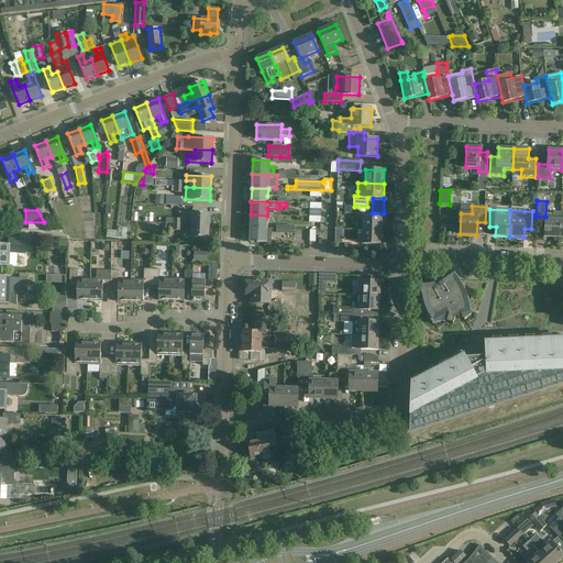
[(185,217),(185,218),(192,219),(192,225),(209,225),(209,213),(185,212),(185,217)]
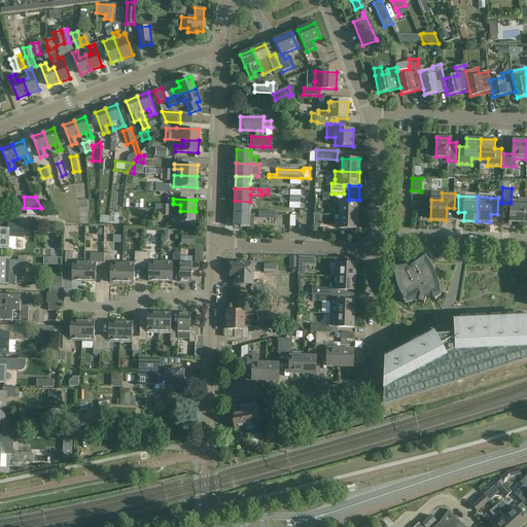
[(525,223),(525,199),(519,199),(518,206),(511,206),(511,222),(525,223)]
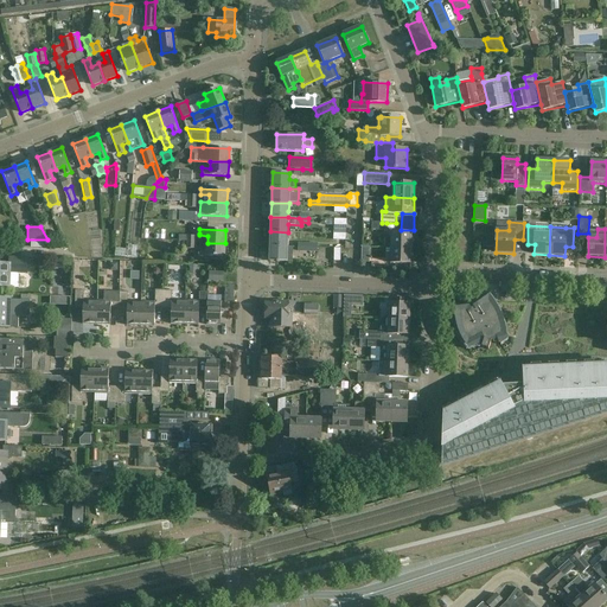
[(287,247),(288,232),(270,231),(270,247),(287,247)]
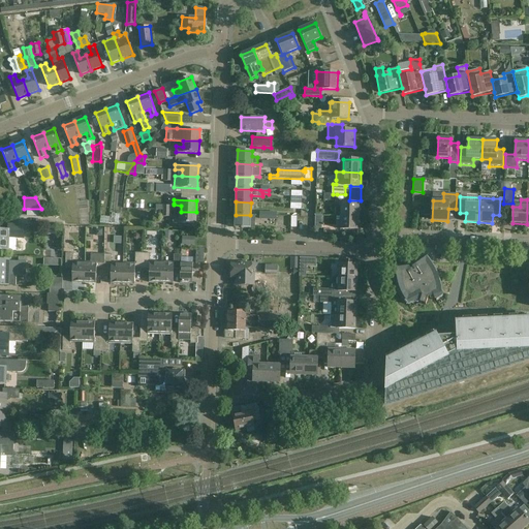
[(341,216),(360,216),(360,204),(339,203),(339,207),(336,207),(336,215),(341,216)]
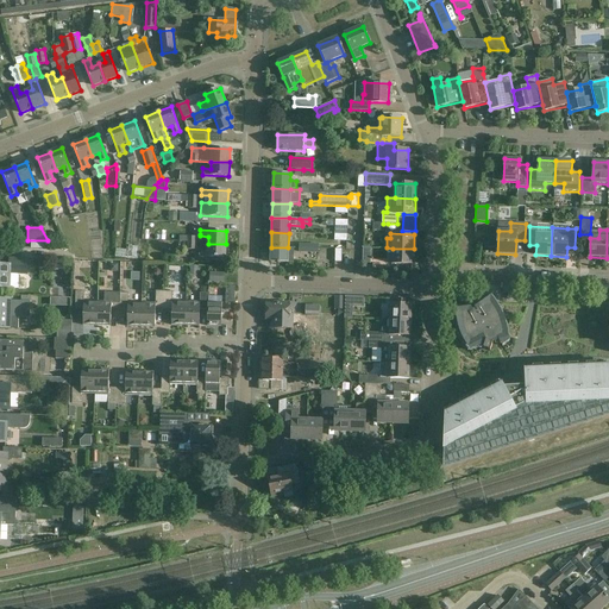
[(484,236),(483,248),(495,249),(495,237),(484,236)]
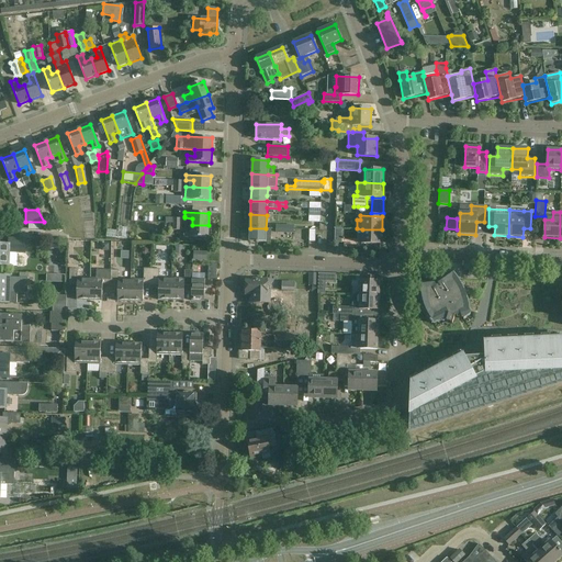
[(192,225),(191,231),(183,231),(183,237),(208,238),(209,225),(192,225)]
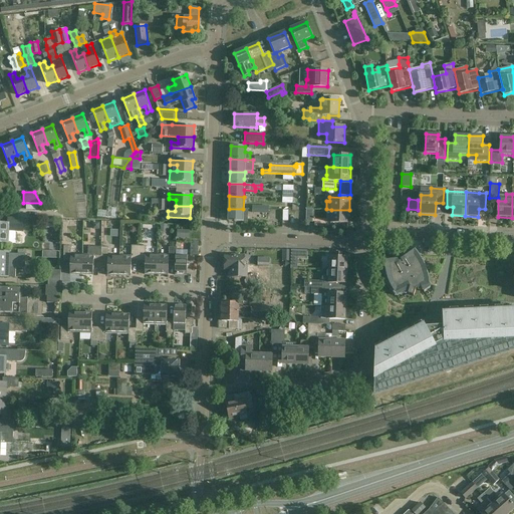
[(243,209),(229,209),(228,221),(243,222),(243,221),(248,222),(248,209),(243,209)]
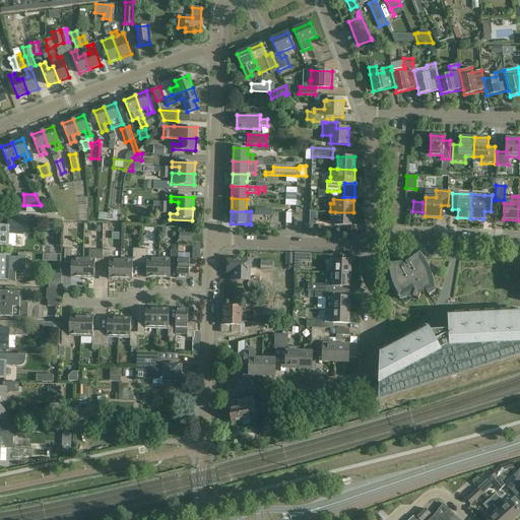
[(352,225),(353,212),(335,212),(335,225),(352,225)]
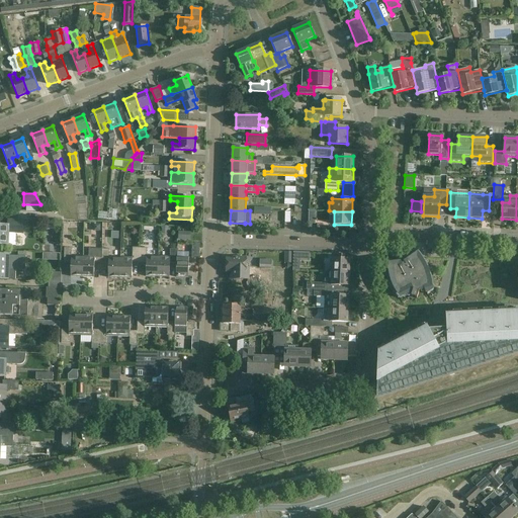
[(23,221),(8,221),(8,226),(0,225),(0,245),(1,246),(1,245),(16,246),(16,233),(23,233),(23,221)]
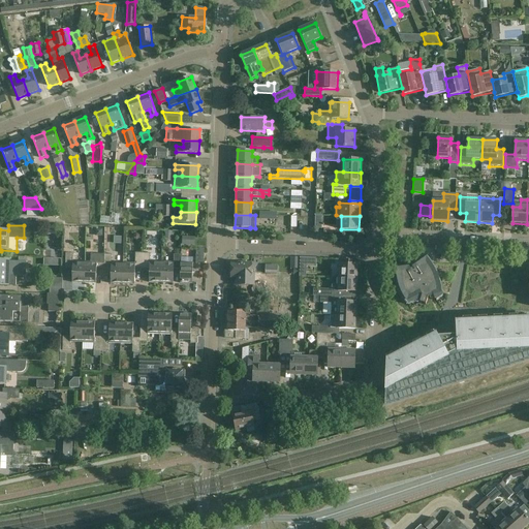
[(205,249),(196,249),(196,262),(204,263),(205,249)]
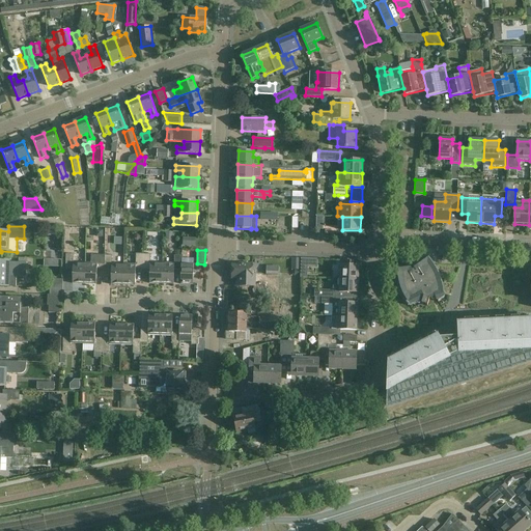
[(73,284),(84,284),(85,263),(73,263),(74,255),(65,254),(65,269),(73,270),(73,284)]
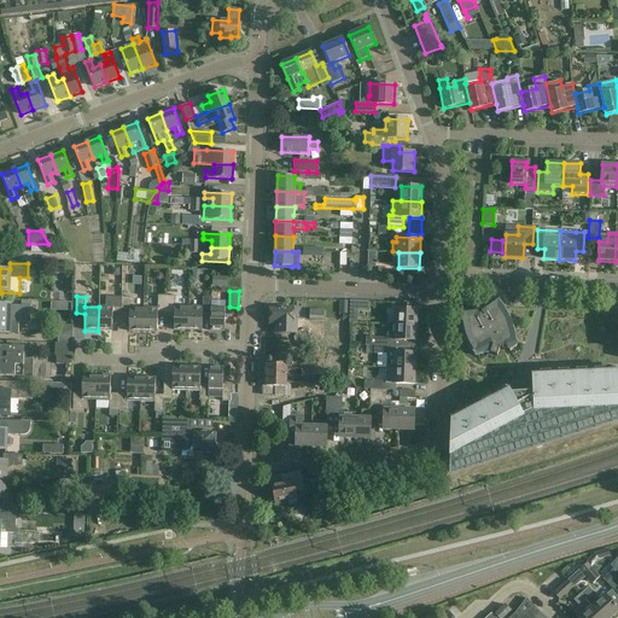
[(167,313),(167,296),(158,296),(158,308),(144,308),(144,332),(157,332),(158,313),(167,313)]
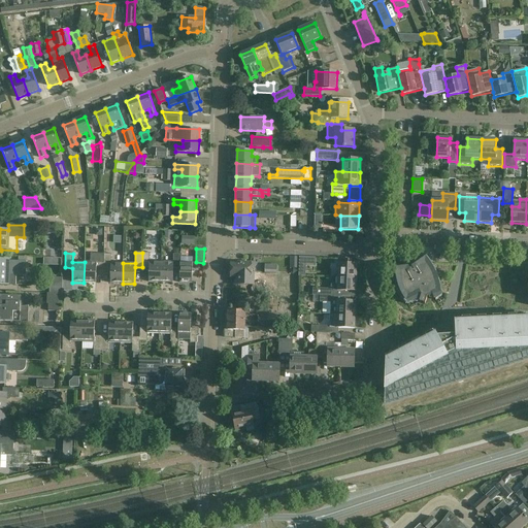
[(150,253),(142,253),(142,267),(150,267),(149,282),(161,283),(161,262),(150,262),(150,253)]
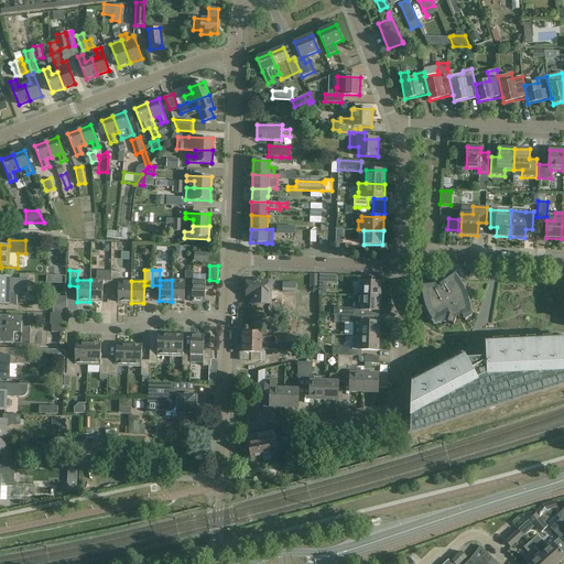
[(102,286),(110,286),(111,271),(97,271),(97,280),(90,280),(89,302),(102,302),(102,286)]
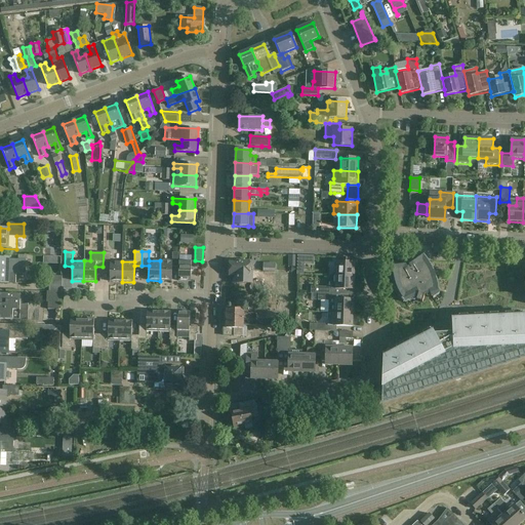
[(122,282),(122,261),(111,261),(111,253),(104,252),(103,267),(110,268),(110,282),(122,282)]
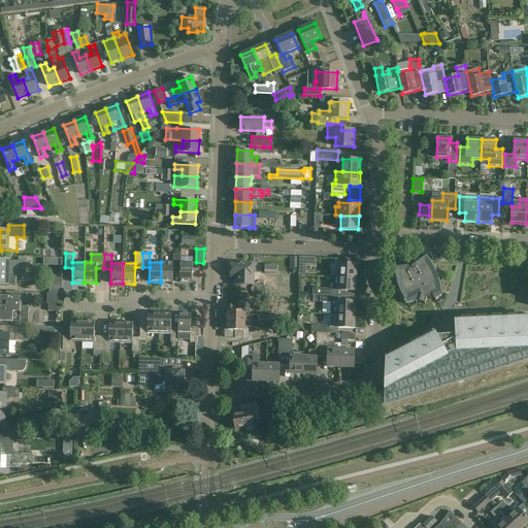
[(180,262),(180,254),(173,254),(173,262),(161,262),(161,283),(173,283),(173,268),(180,268),(180,262)]
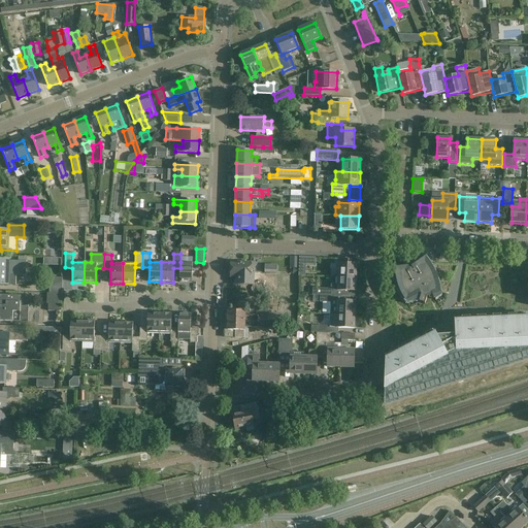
[(431,263),(426,257),(411,266),(413,268),(408,271),(406,267),(394,268),(394,277),(397,287),(400,296),(405,304),(406,303),(405,301),(420,294),(421,296),(419,303),(425,304),(427,298),(432,296),(433,297),(434,296),(433,295),(440,293),(440,295),(441,295),(440,285),(437,273),(431,263)]
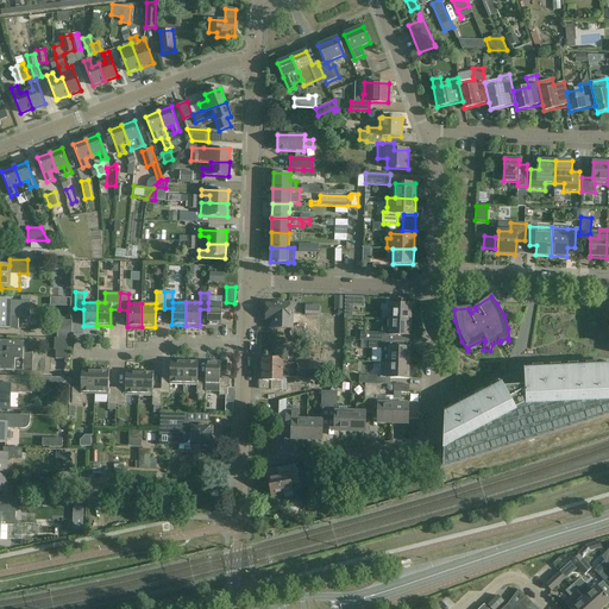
[(390,320),(412,321),(412,306),(406,306),(406,299),(391,299),(391,305),(390,320)]
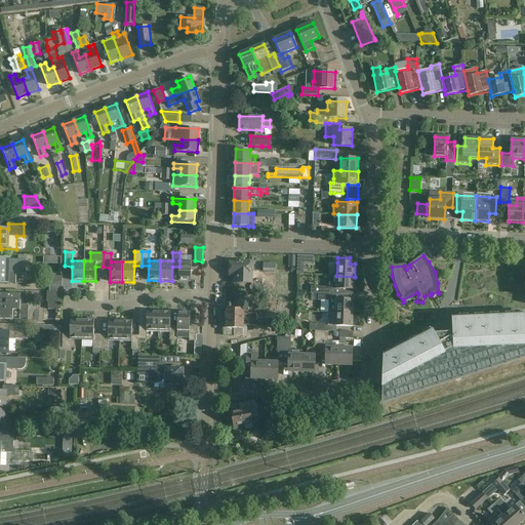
[(9,258),(0,258),(0,283),(16,284),(16,273),(26,274),(26,259),(9,259),(9,258)]
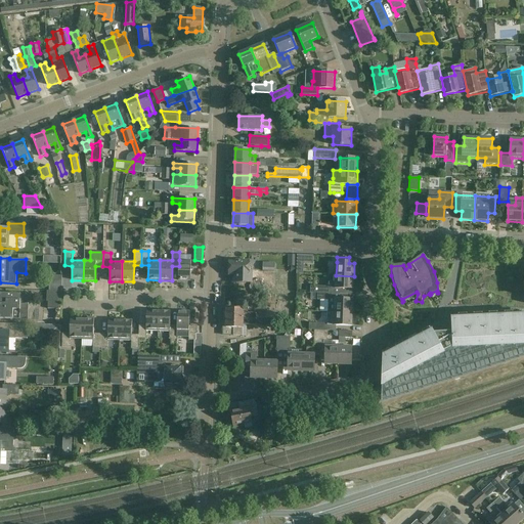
[(179,260),(179,266),(178,280),(190,281),(191,261),(179,260)]
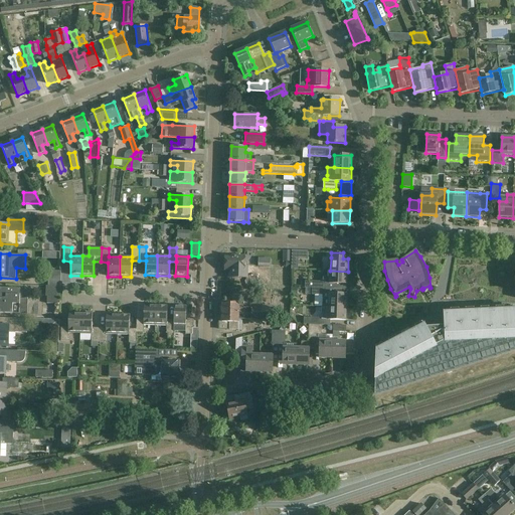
[(225,256),(224,270),(230,270),(230,278),(246,278),(247,267),(244,266),(244,256),(225,256)]
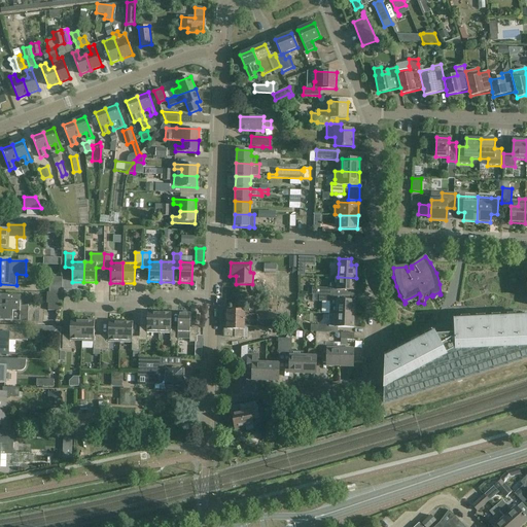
[(49,277),(49,292),(62,292),(63,277),(49,277)]
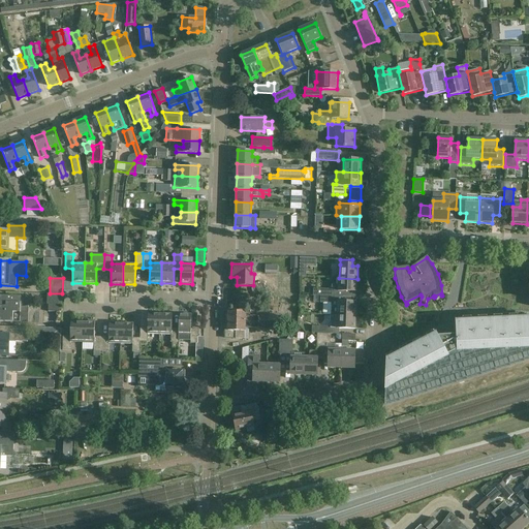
[(309,289),(309,296),(313,296),(320,296),(320,297),(350,298),(350,292),(356,292),(358,279),(339,278),(336,278),(336,285),(334,285),(334,289),(314,288),(313,289),(309,289)]
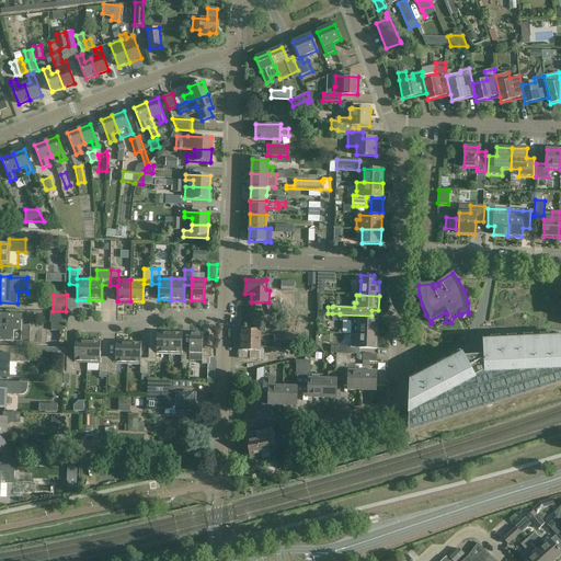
[(66,311),(53,311),(50,311),(49,322),(52,322),(52,330),(66,331),(66,311)]
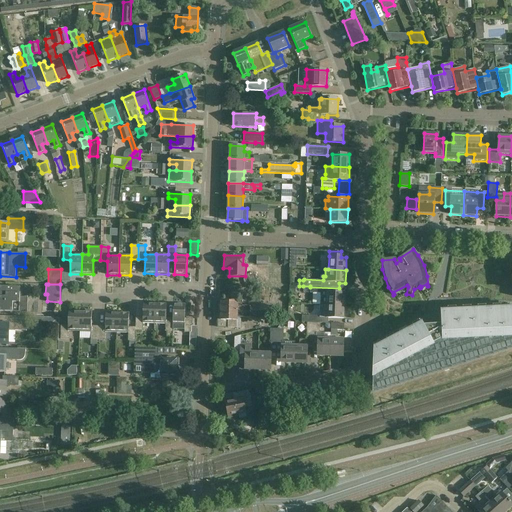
[(20,287),(0,286),(0,311),(27,312),(28,297),(19,296),(20,287)]
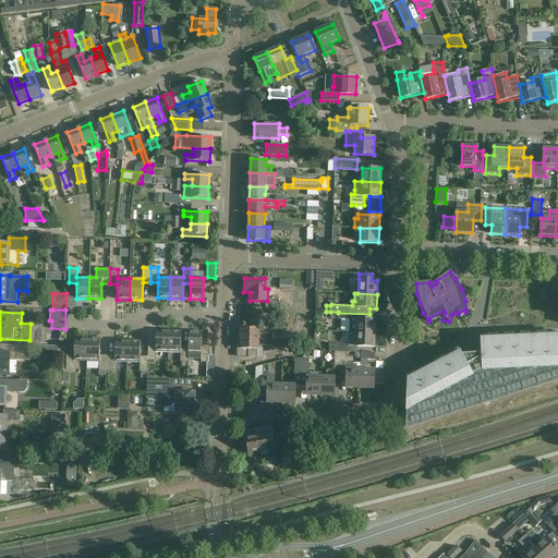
[(356,332),(376,334),(376,319),(370,319),(370,314),(338,313),(338,319),(350,319),(349,332),(356,332)]
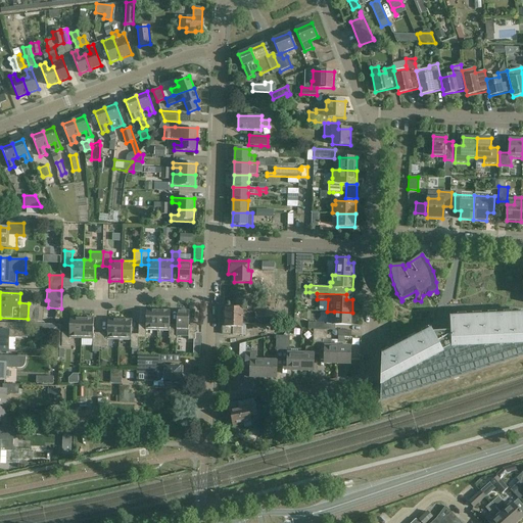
[(382,340),(382,357),(381,387),(380,399),(522,353),(522,300),(450,304),(441,310),(430,293),(429,294),(428,293),(423,295),(421,301),(422,302),(429,316),(382,340)]
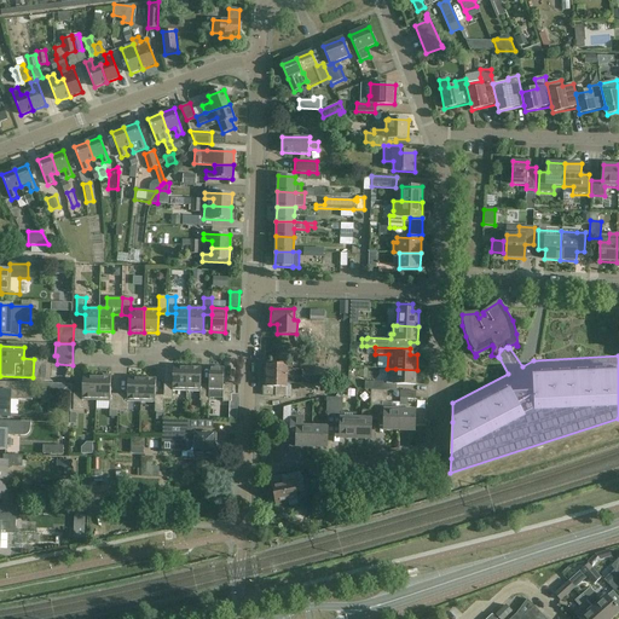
[(163,400),(172,400),(172,391),(186,391),(186,368),(173,366),(172,383),(163,383),(163,397),(163,400)]
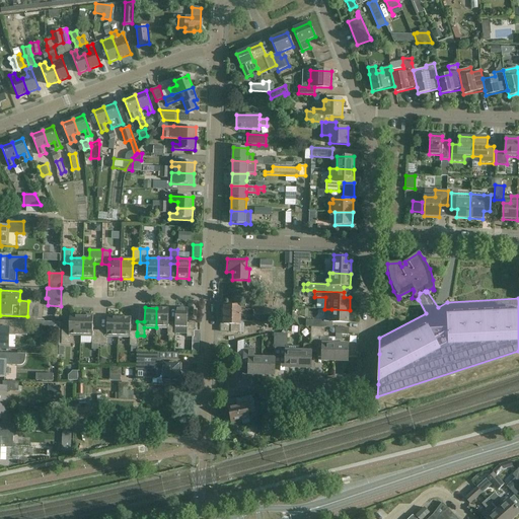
[(221,307),(220,326),(221,326),(221,332),(228,332),(228,334),(237,334),(238,308),(237,308),(237,307),(232,307),(232,308),(227,308),(227,307),(222,307),(221,307)]
